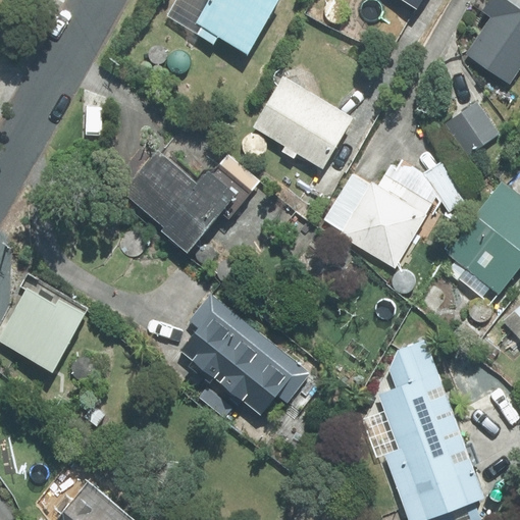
[(174,0),(165,16),(213,44),(216,39),(246,56),(277,0),(174,0)]
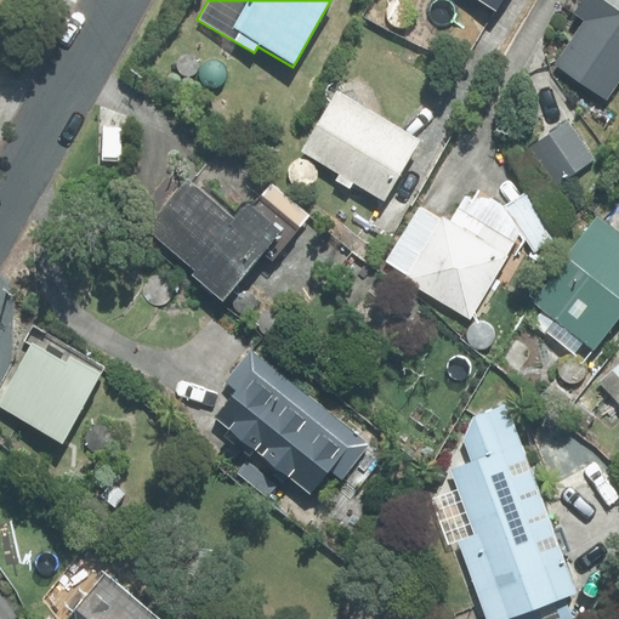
[(475,0),(493,12),(500,0),(475,0)]
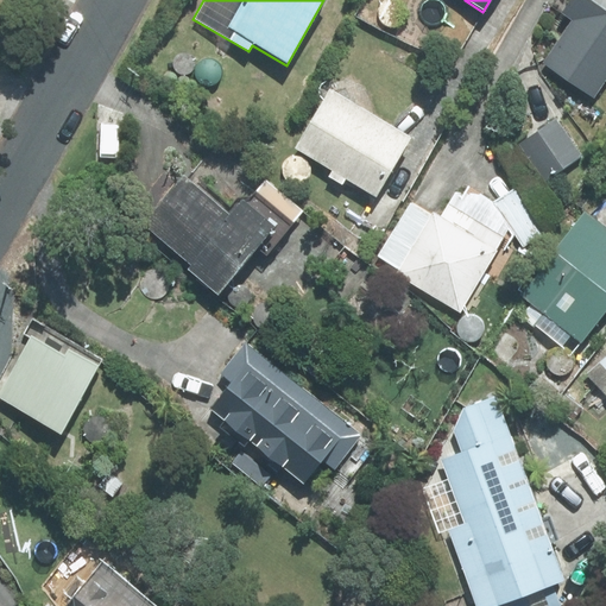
[(569,0),(561,12),(572,20),(544,62),(595,96),(605,80),(605,0),(569,0)]
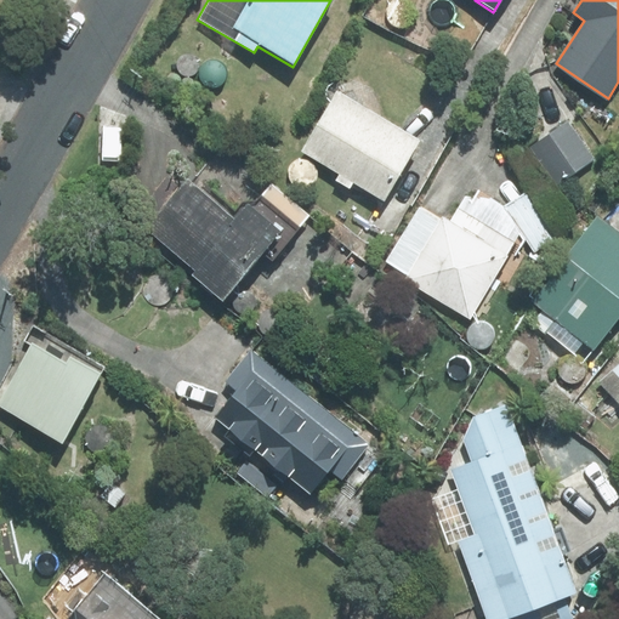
[(339,175),(335,181),(346,188),(350,182),(381,200),(418,140),(339,92),(302,153),(339,175)]
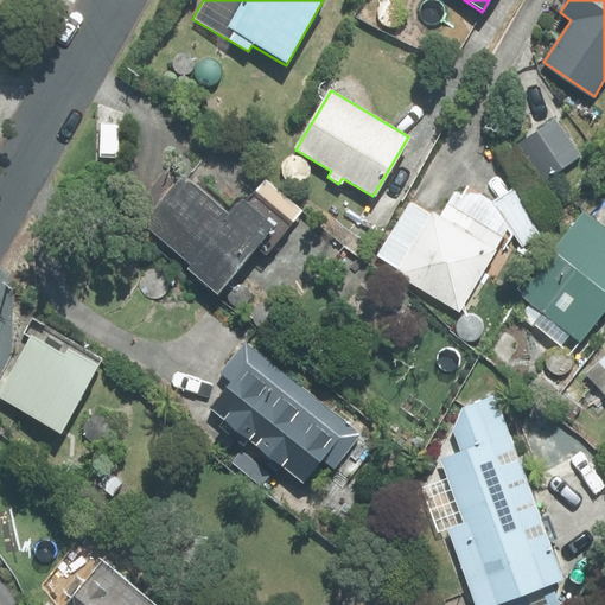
[(556,119),(520,142),(543,180),(580,155),(556,119)]
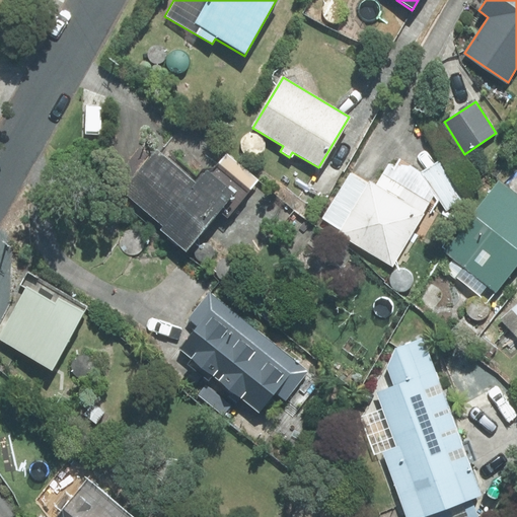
[(162,228),(159,232),(185,252),(232,195),(204,171),(195,182),(157,151),(122,195),(162,228)]
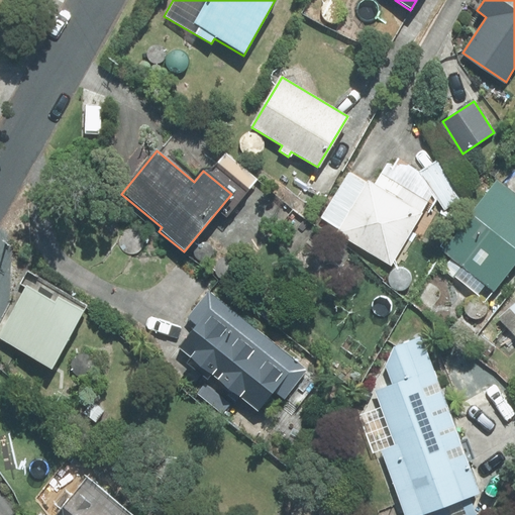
[(438,160),(421,172),(444,210),(462,198),(438,160)]
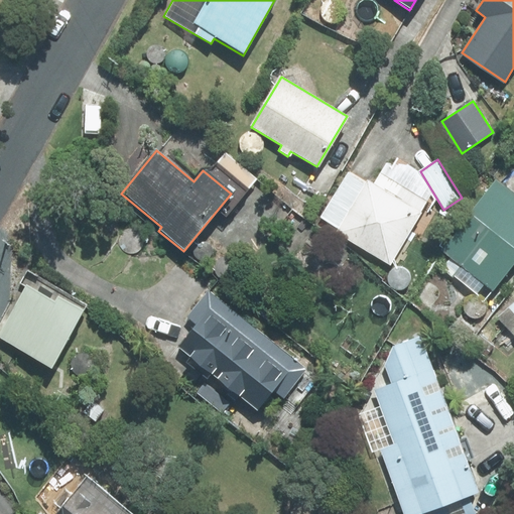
[(320,218),(325,220),(319,228),(327,232),(332,224),(340,229),(337,232),(390,264),(397,253),(404,258),(414,243),(406,239),(427,204),(380,174),(373,186),(349,172),(320,218)]
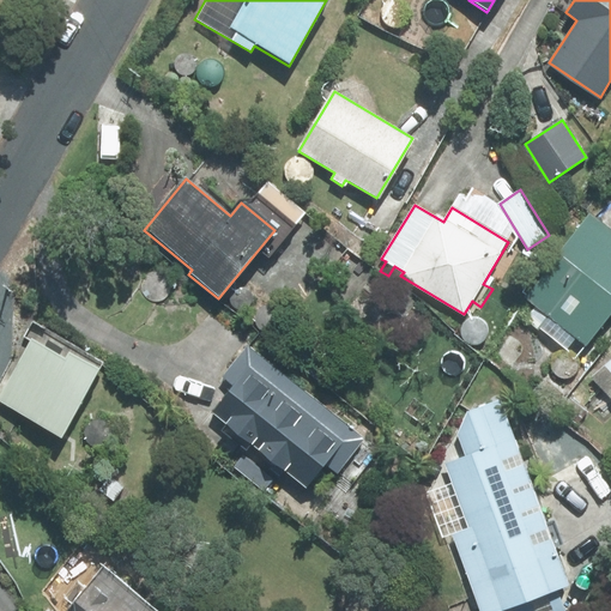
[(537,308),(528,319),(567,349),(576,337),(587,345),(610,314),(610,231),(590,216),(525,300),(537,308)]
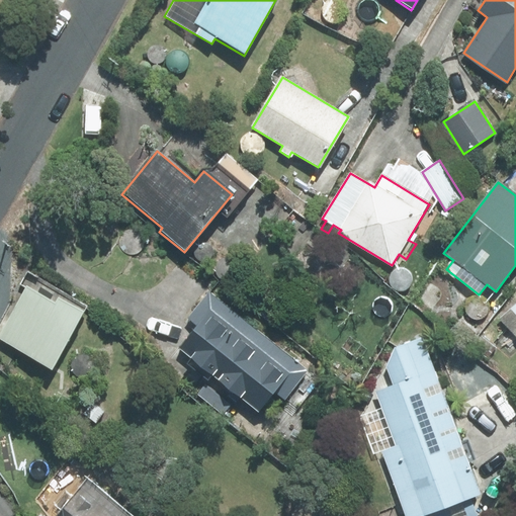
[(27,287),(0,337),(54,365),(82,313),(59,302),(57,304),(27,287)]
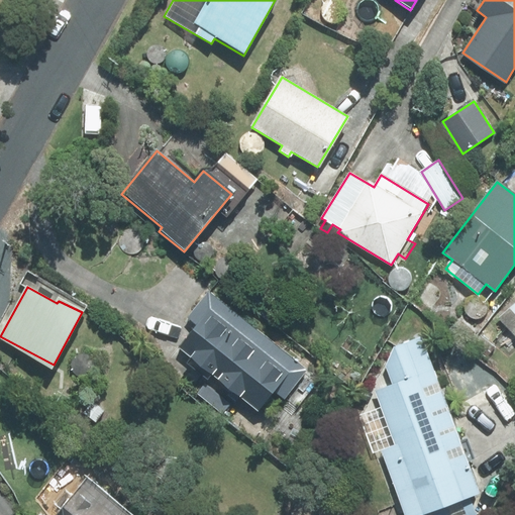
[(219,380),(218,382),(239,399),(240,398),(256,410),(273,391),(281,399),(305,369),(210,292),(188,318),(198,326),(180,347),(191,356),(190,359),(212,377),(213,376),(219,380)]
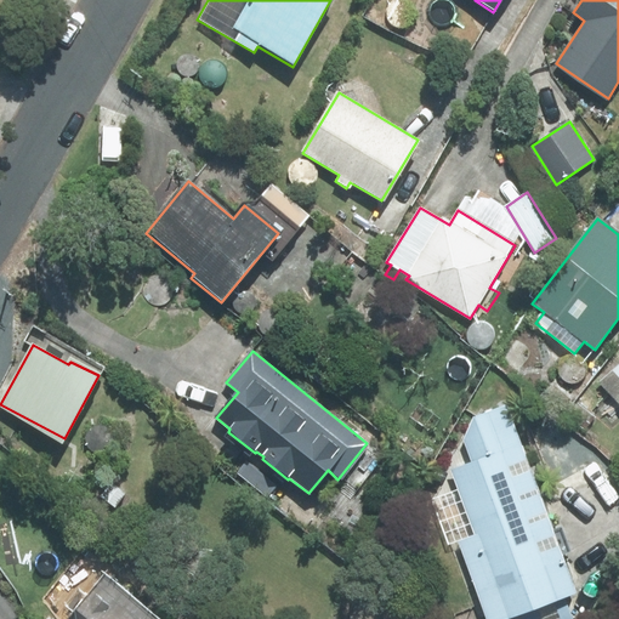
[(467,358),(458,373),(470,381),(480,365),(467,358)]
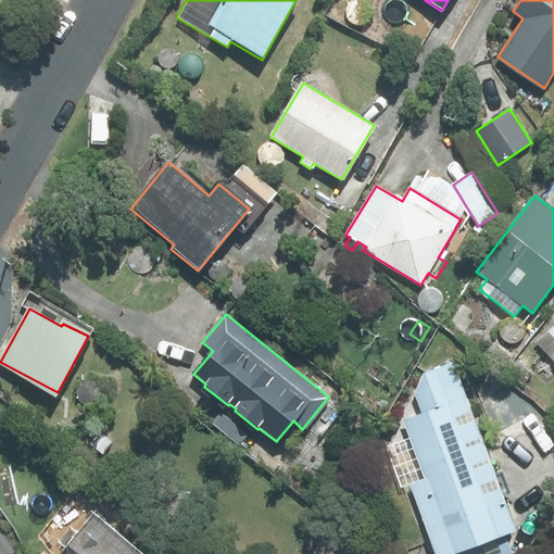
[(553,327),(540,340),(553,356),(553,327)]
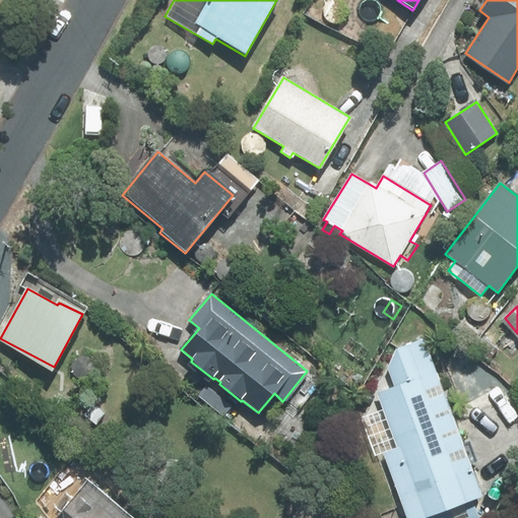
[(396,448),(383,452),(406,517),(447,517),(445,510),(480,498),(424,337),(397,347),(387,368),(394,387),(377,394),(396,448)]
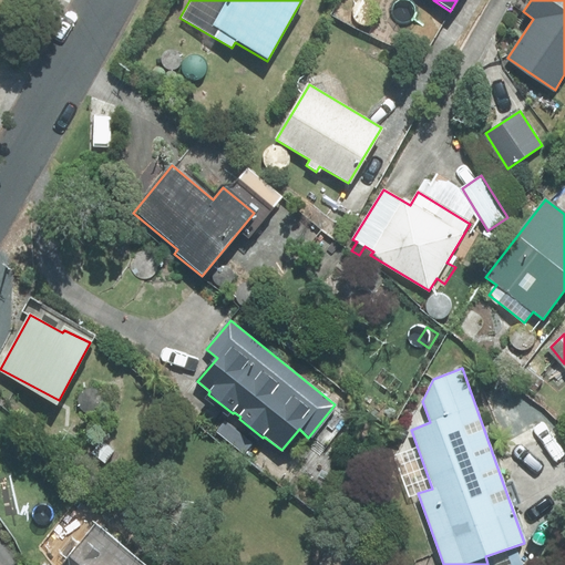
[(254,442),(226,419),(216,431),(245,454),(254,442)]
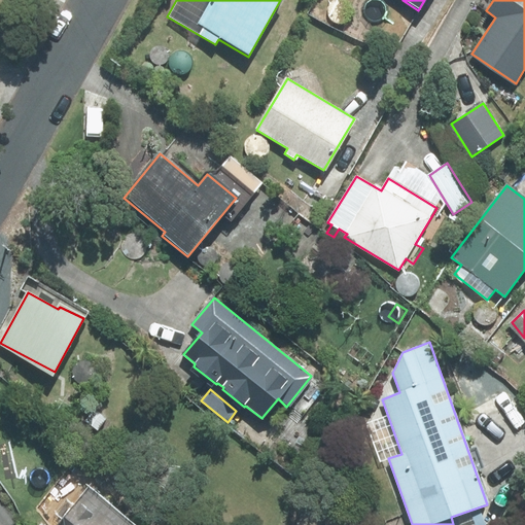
[(98,412),(90,424),(99,429),(106,418),(98,412)]
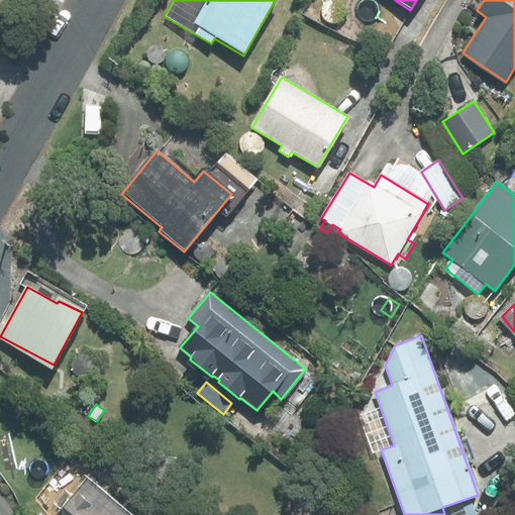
[(130,514),(87,479),(80,488),(59,472),(33,502),(48,514),(130,514)]
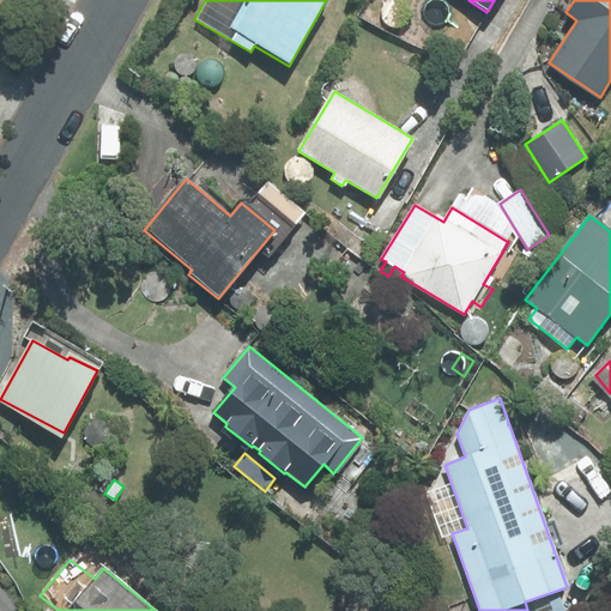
All buildings are outlined.
